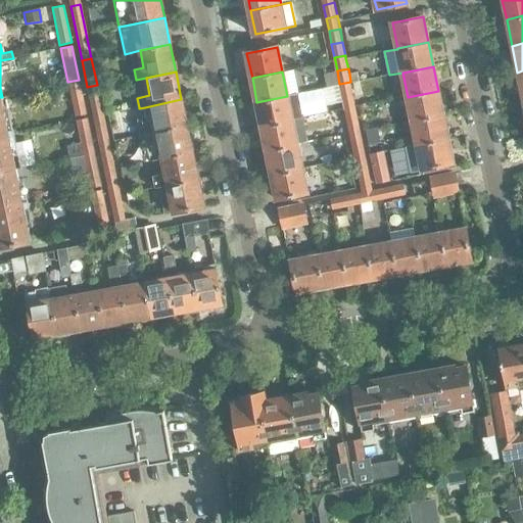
[(358,72),(349,74),(350,82),(350,83),(360,81),(358,72)]
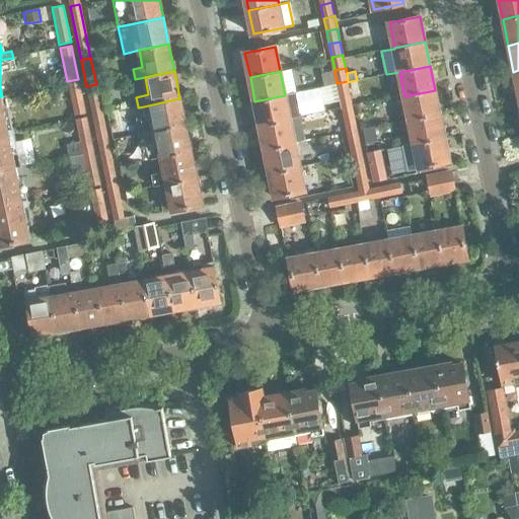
[(78,79),(67,81),(74,116),(85,113),(78,79)]
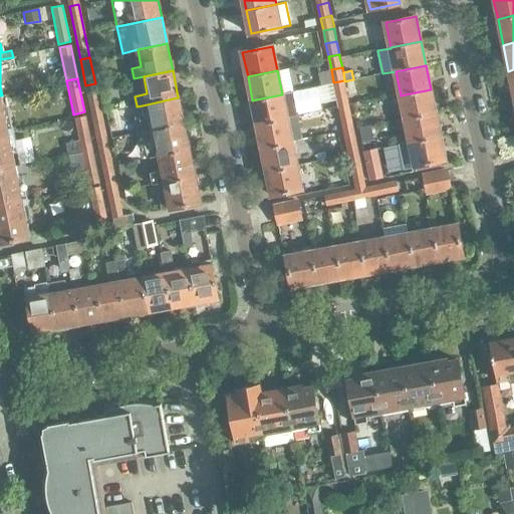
[(344,80),(333,82),(336,95),(347,93),(344,81),(344,80)]
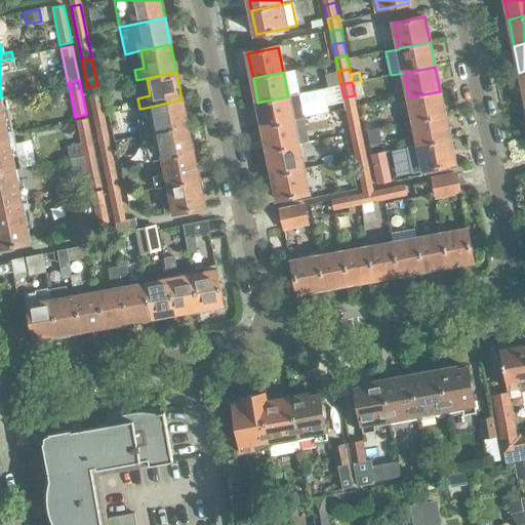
[(97,85),(87,87),(93,114),(103,112),(97,85)]
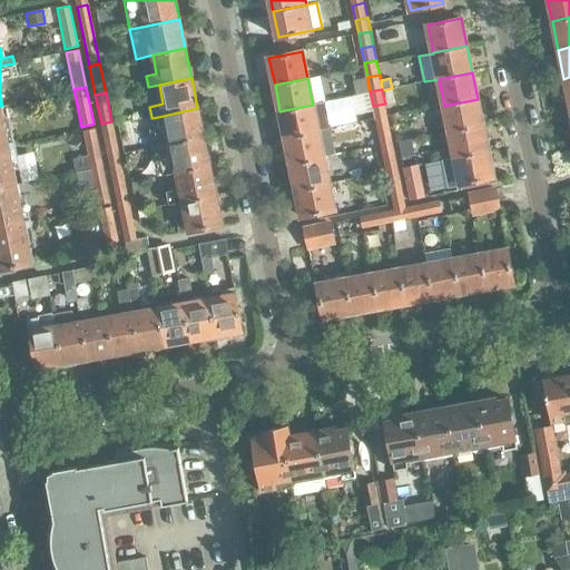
[(478,99),(444,106),(450,133),(483,126),(478,99)]
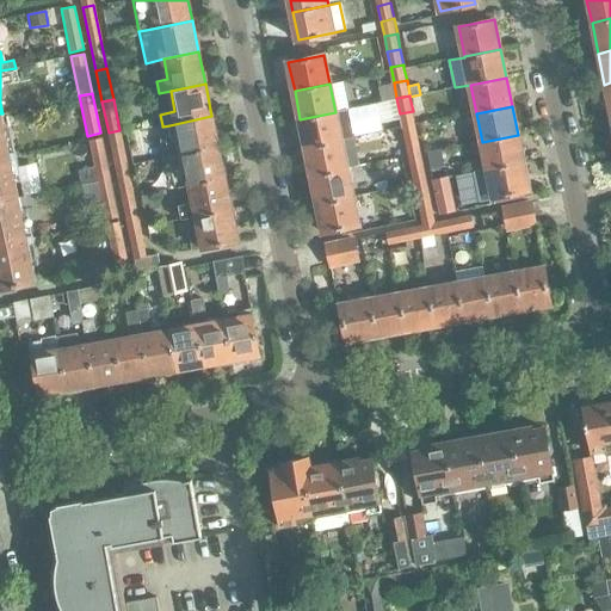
[(335,112),(300,119),(306,148),(341,141),(353,139),(347,110),(335,112)]
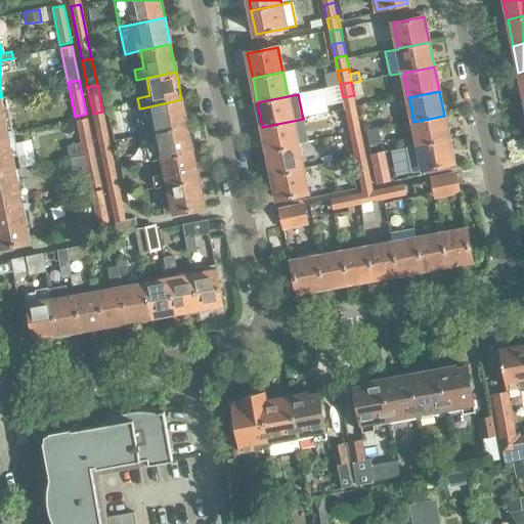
[(354,95),(343,97),(345,108),(346,112),(357,110),(356,106),(354,95)]
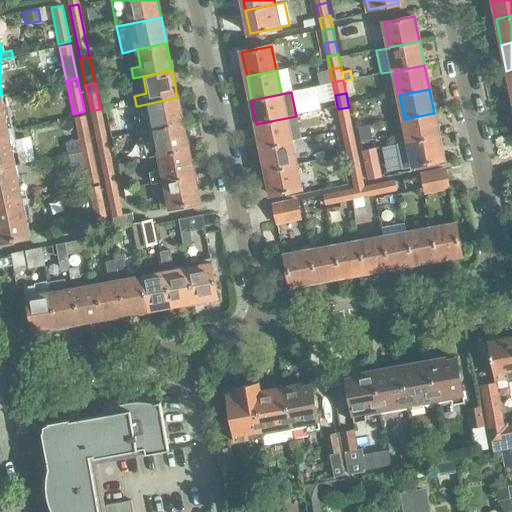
[(2,95),(0,95),(0,168),(16,165),(2,95)]
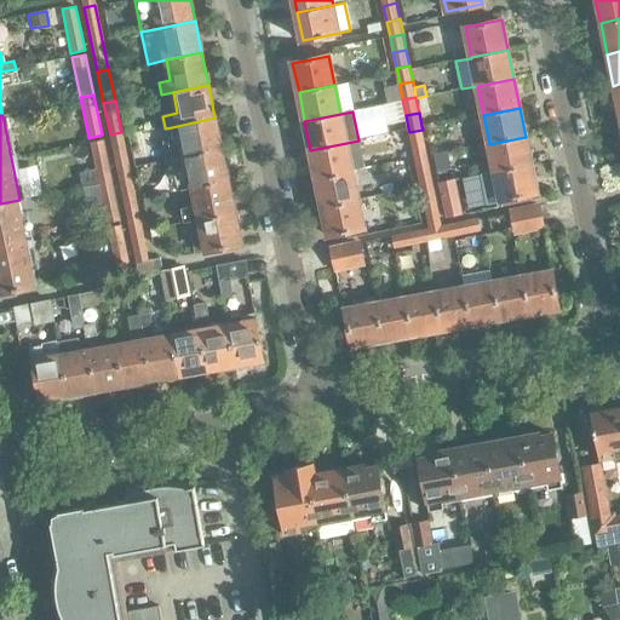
[(165,127),(159,128),(166,161),(185,158),(185,156),(222,149),(214,118),(172,127),(165,128),(165,127)]
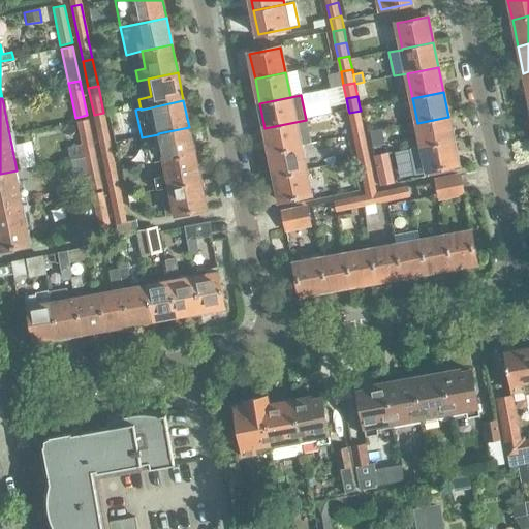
[(361,111),(349,113),(351,125),(363,123),(361,111)]
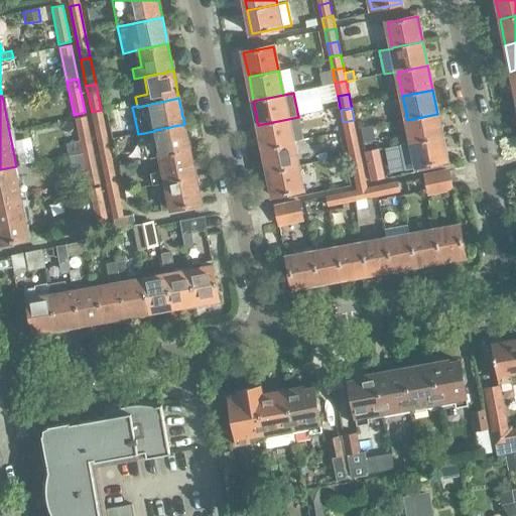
[(101,110),(92,112),(97,140),(107,138),(101,110)]
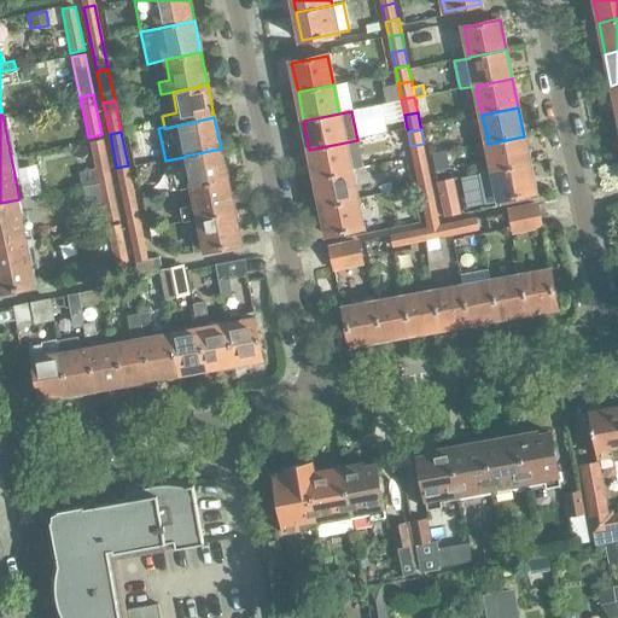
[(524,136),(488,144),(490,158),(493,170),(493,173),(529,165),(524,136)]
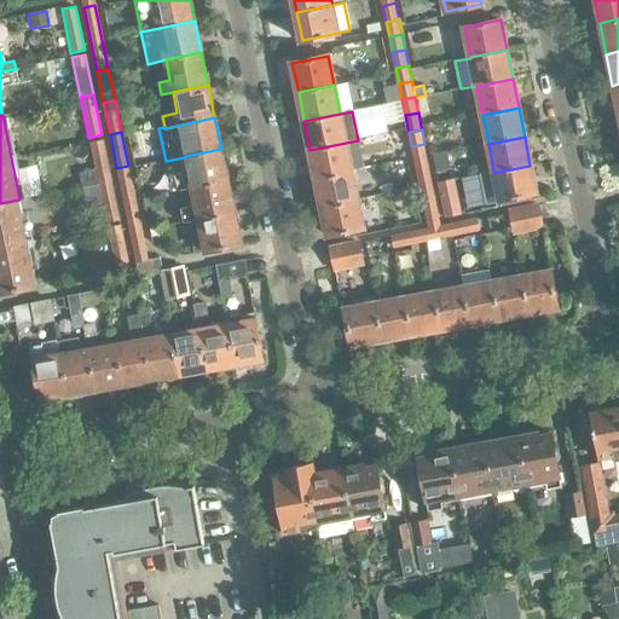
[(94,169),(82,172),(85,187),(98,185),(111,183),(103,140),(90,143),(94,169)]
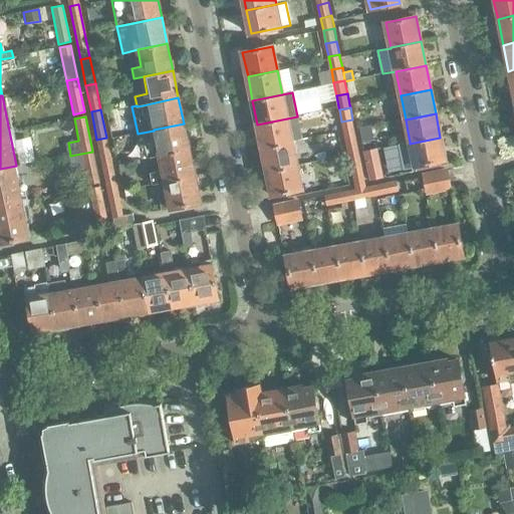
[(287,118),(257,124),(262,149),(292,143),(289,130),(287,118)]
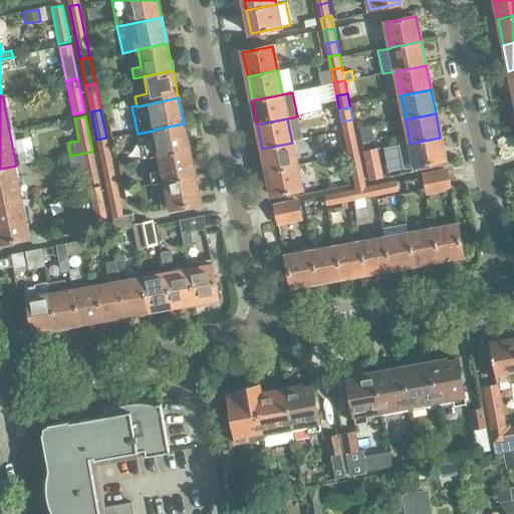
[(352,119),(341,121),(344,135),(355,133),(352,119)]
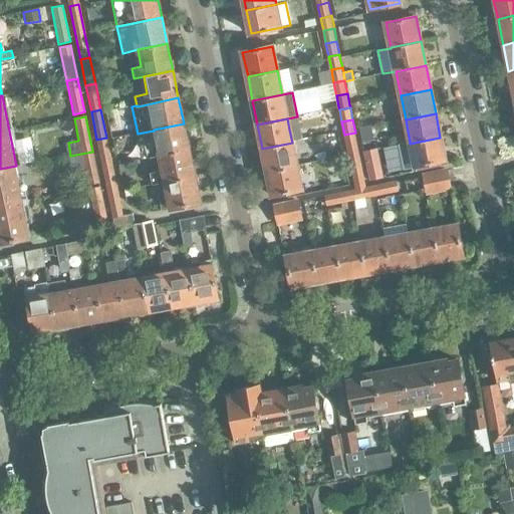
[(184,123),(154,130),(154,131),(160,157),(189,151),(184,123)]
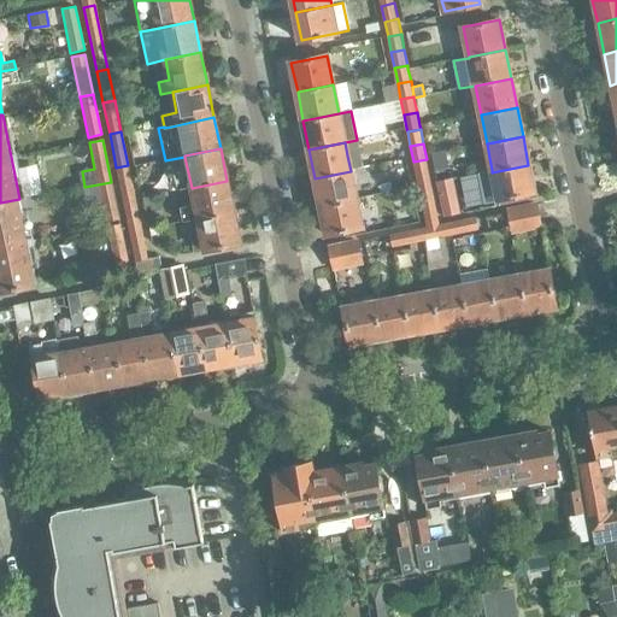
[(447,150),(433,152),(436,170),(451,168),(447,150)]
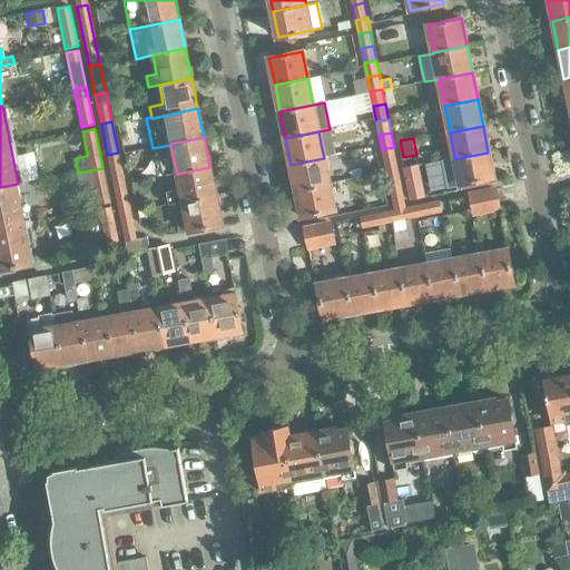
[(394,147),(382,149),(385,164),(397,161),(394,147)]
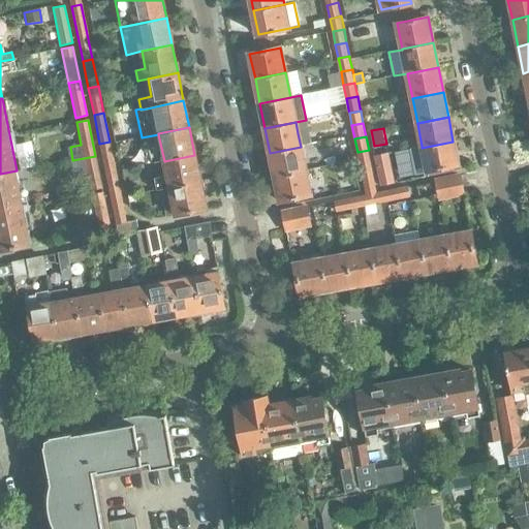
[(110,142),(99,144),(105,170),(115,168),(110,142)]
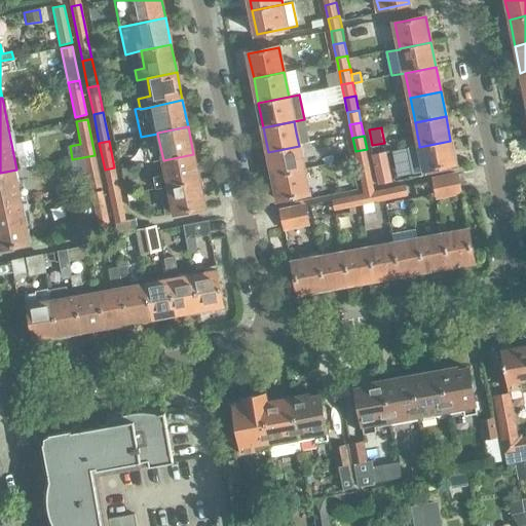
[(419,147),(412,149),(417,172),(424,171),(455,164),(450,141),(419,147)]
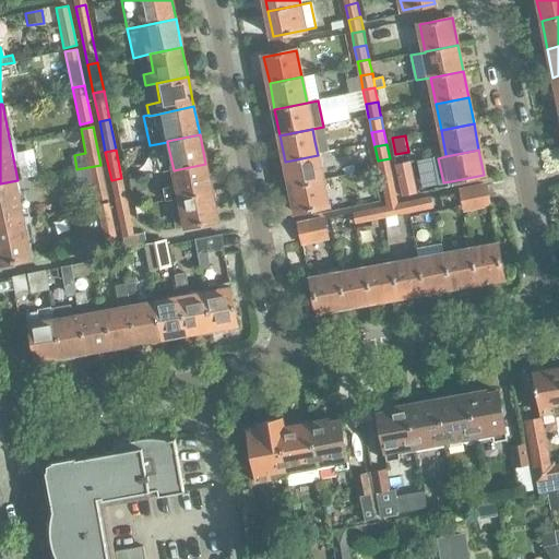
[(318,155),(285,162),(290,187),(323,180),(318,155)]
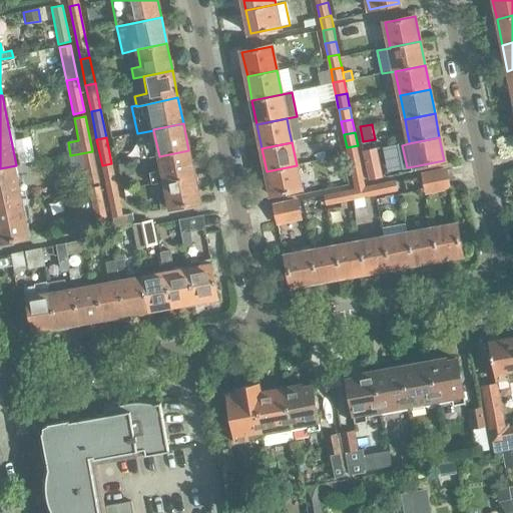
[(358,145),(347,147),(349,160),(360,158),(358,145)]
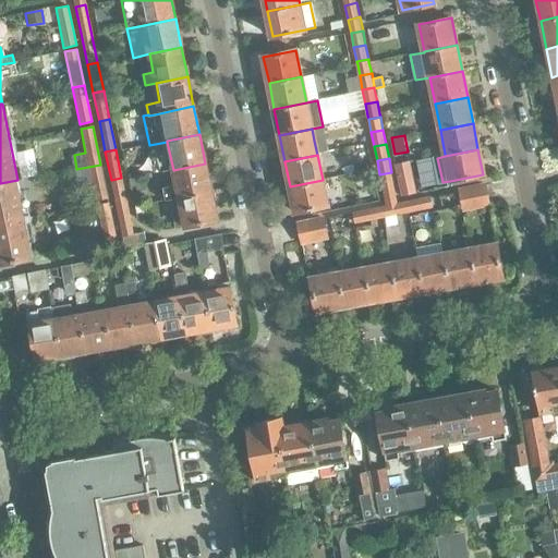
[(205,164),(173,170),(179,199),(211,192),(205,164)]
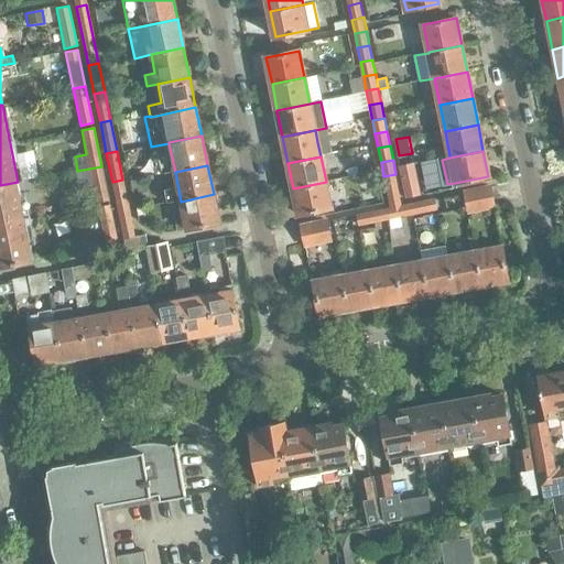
[(89,169),(77,171),(80,190),(93,187),(96,204),(109,201),(101,166),(89,169)]
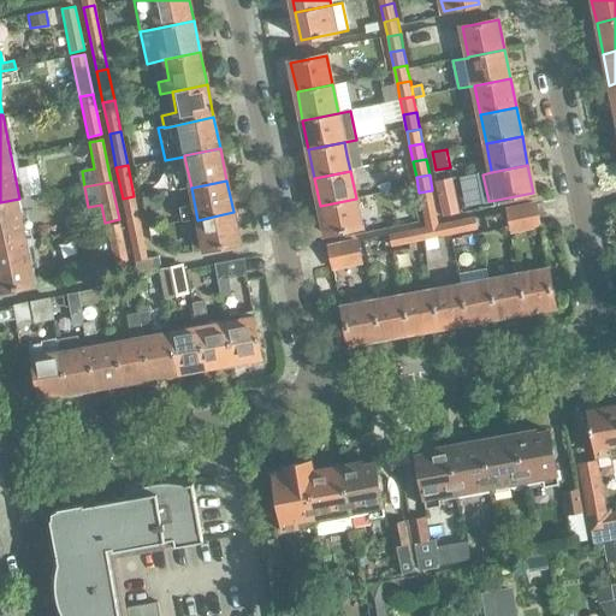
[(432,190),(419,193),(422,208),(436,205),(432,190)]
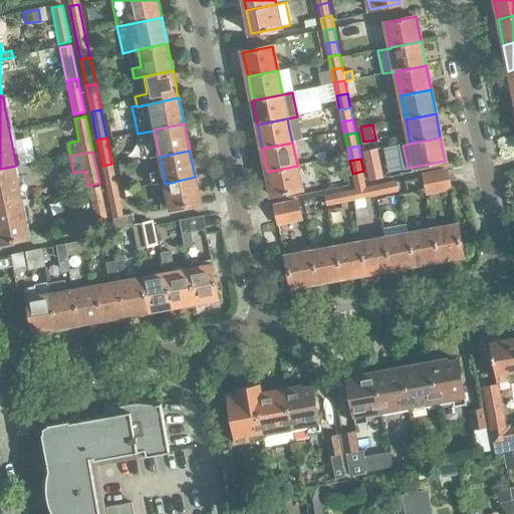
[(111,164),(102,166),(107,192),(117,190),(111,164)]
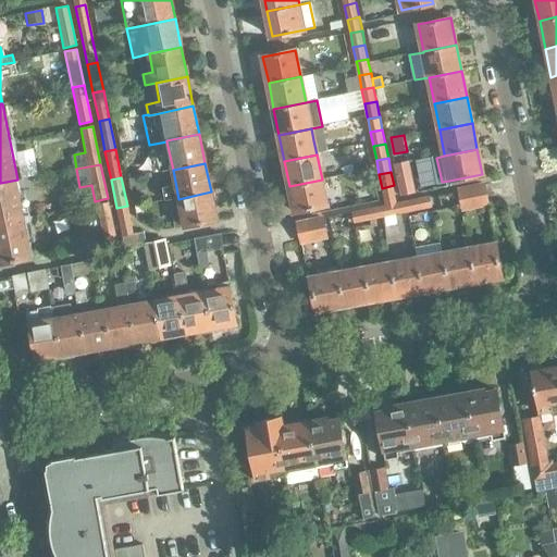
[(17,180),(0,183),(0,262),(34,256),(17,180)]
